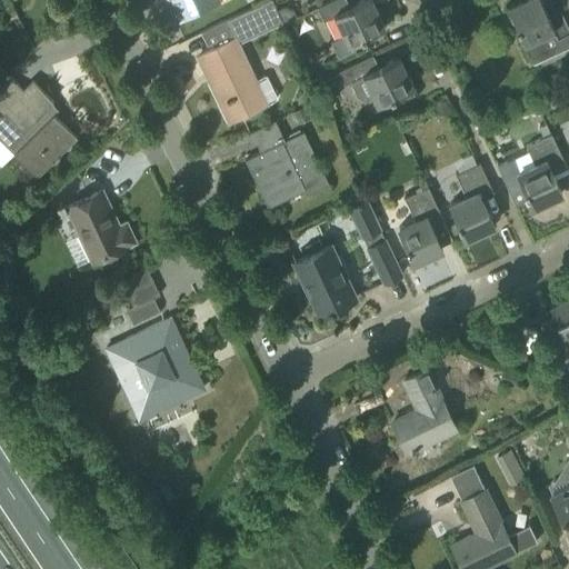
[(168,0),(178,20),(191,15),(211,5),(219,1),(218,0),(168,0)]
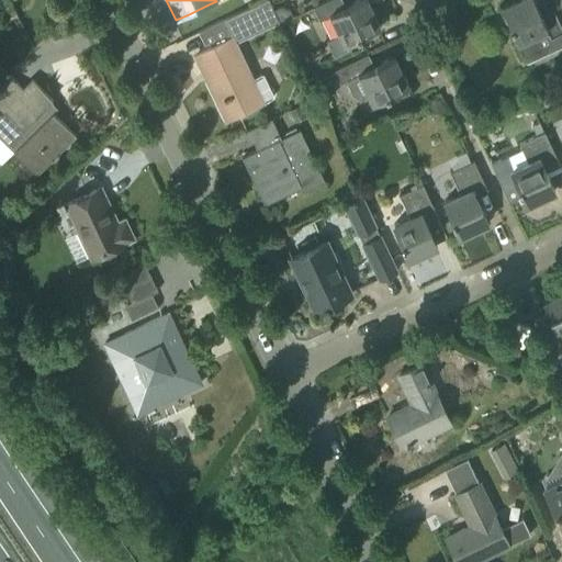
[(268,0),(263,0),(224,20),(231,33),(234,41),(278,21),(268,0)]
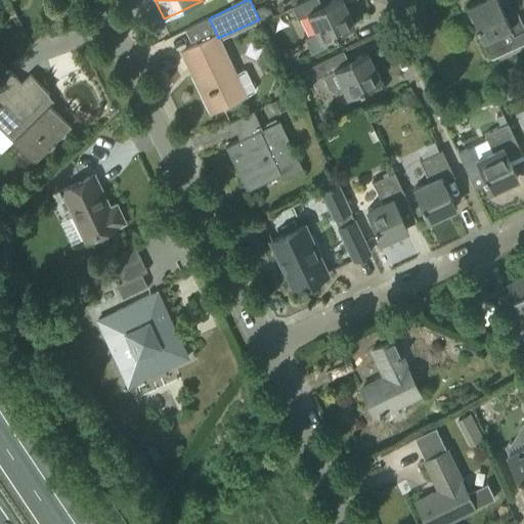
[(320,41),(337,33),(337,32),(354,24),(342,0),(334,0),(321,6),(317,0),(306,0),(298,4),(292,7),(297,19),(307,14),(315,32),(304,38),(311,51),(323,45),(320,41)]
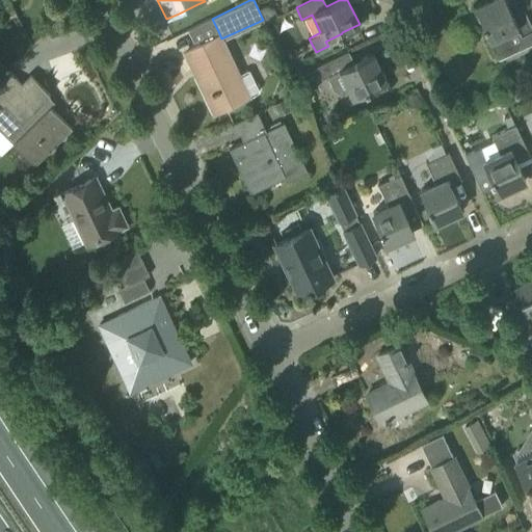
[(531,43),(531,29),(531,27),(522,8),(511,14),(504,0),(486,0),(474,6),(482,24),(481,24),(498,59),(531,43)]
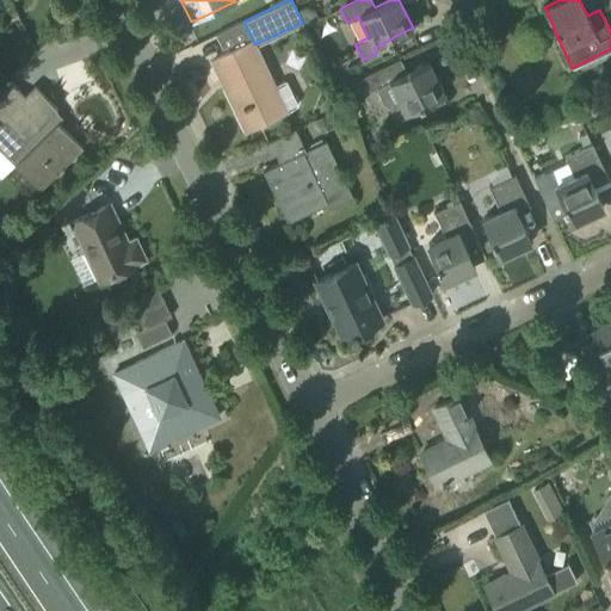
[(218,55),(209,59),(224,91),(245,133),(266,122),(276,117),(296,106),(297,104),(287,82),(284,80),(275,85),(255,44),(246,49),(238,53),(235,47),(218,55)]
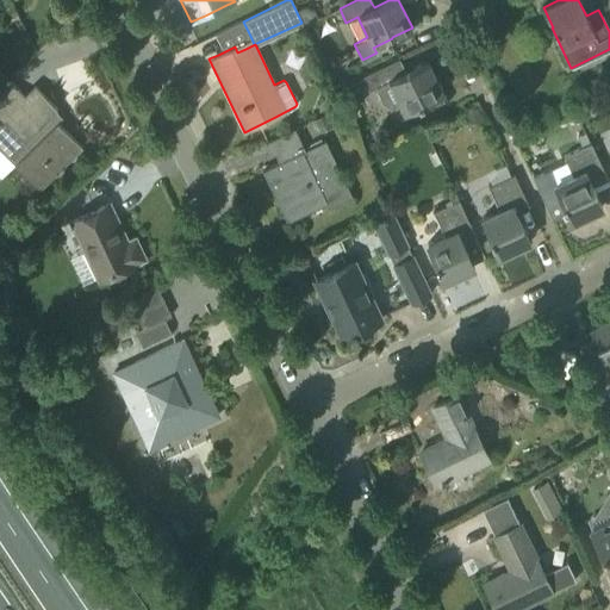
[(392,106),(398,104),(402,113),(423,103),(423,101),(443,92),(428,61),(405,72),(398,58),(362,76),(368,91),(375,87),(383,101),(392,106)]
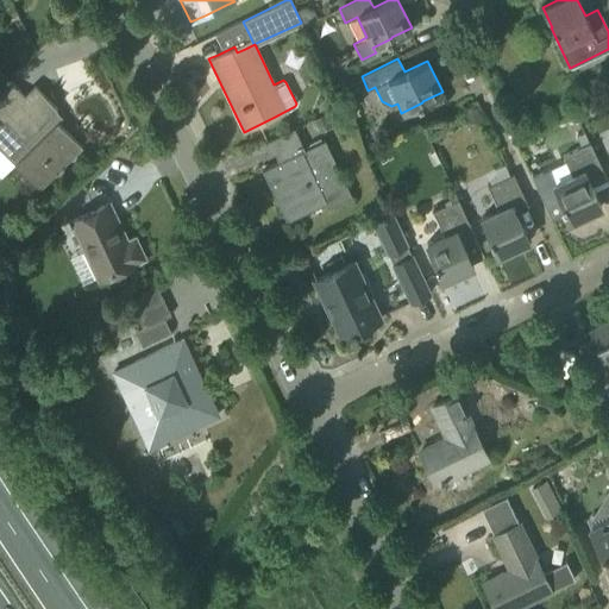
[(39,188),(64,163),(81,146),(50,114),(56,107),(35,86),(25,95),(14,85),(0,98),(0,149),(14,163),(39,188)]
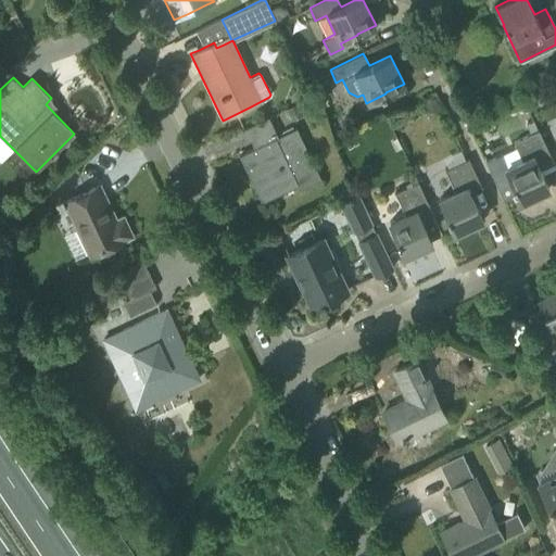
[(258,146),(239,154),(262,202),(263,201),(273,197),(272,194),(273,194),(273,193),(295,182),(299,189),(320,179),(295,127),(277,136),(268,117),(261,121),(241,129),(247,141),(255,138),(258,146)]
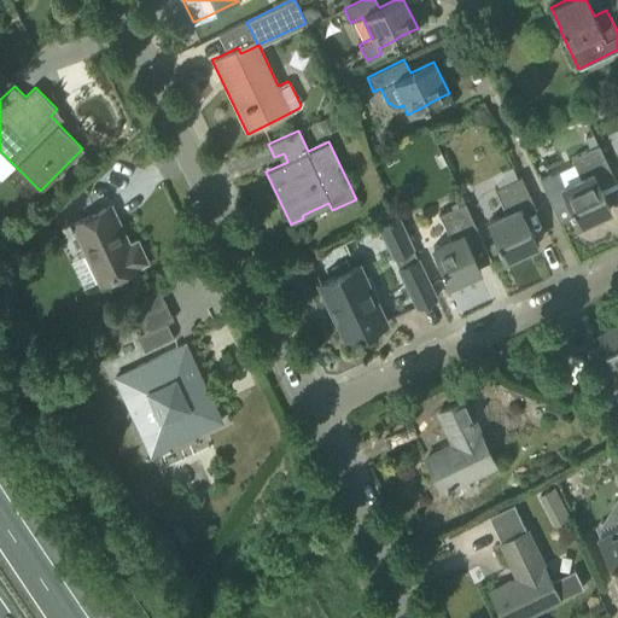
[(593,134),(584,139),(589,149),(598,145),(593,134)]
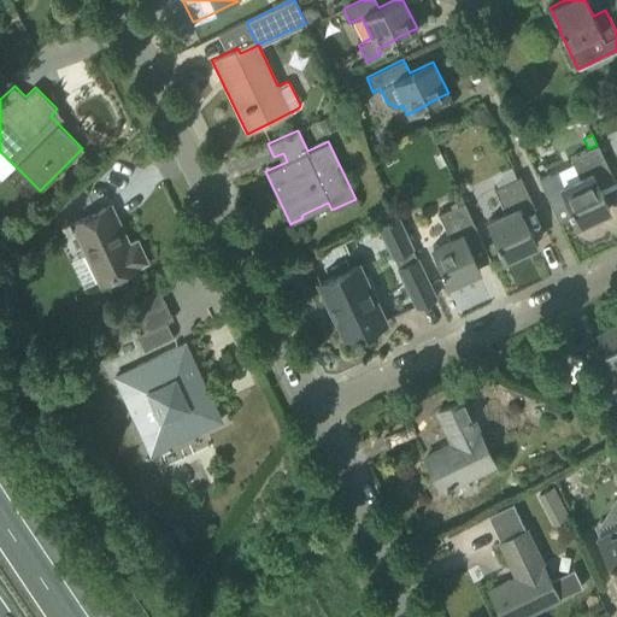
[(538,180),(557,221),(571,215),(576,224),(609,210),(599,188),(613,181),(597,145),(588,148),(570,158),(573,164),(538,180)]
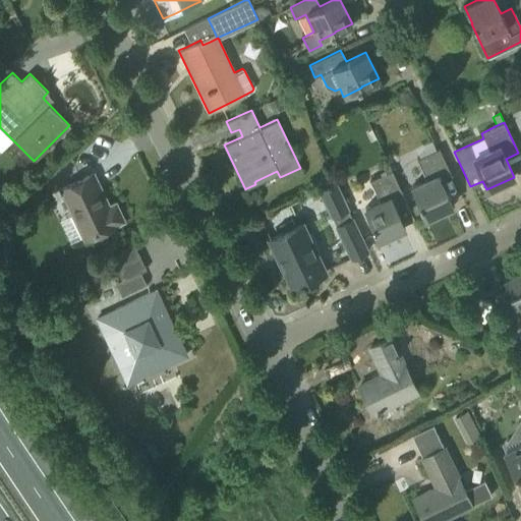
[(419,157),(416,159),(426,179),(411,186),(418,201),(417,203),(424,218),(452,206),(441,182),(452,177),(439,149),(436,150),(431,140),(415,148),(419,157)]
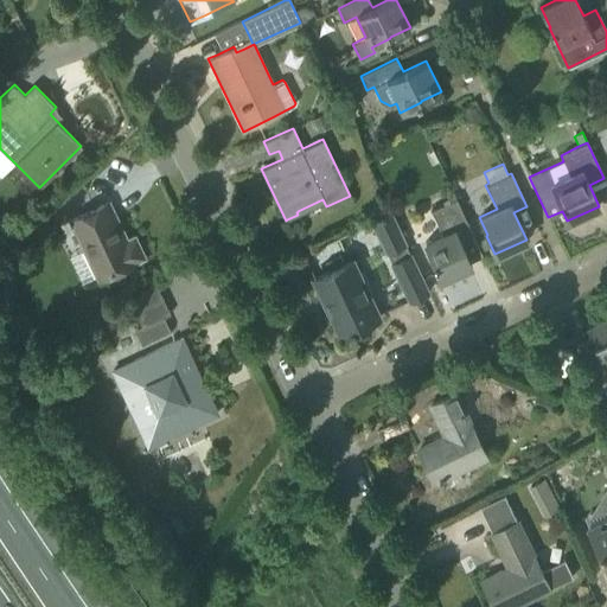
[(472,232),(461,210),(455,198),(430,210),(442,234),(425,242),(433,261),(432,261),(440,280),(471,266),(459,238),(472,232)]
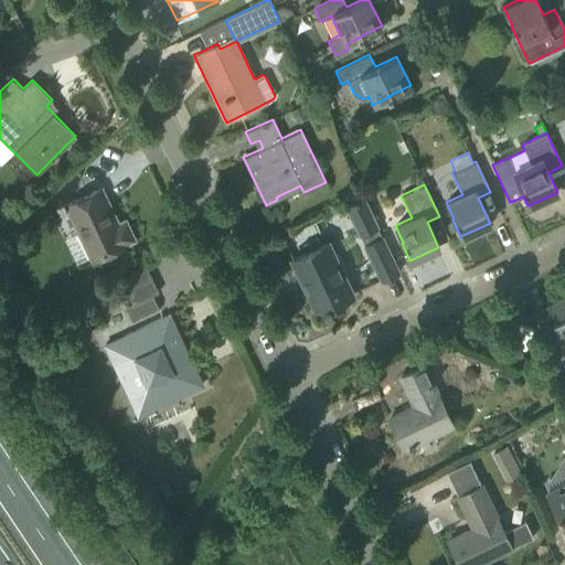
[(92,258),(113,248),(132,240),(125,221),(116,225),(99,190),(66,204),(92,258)]
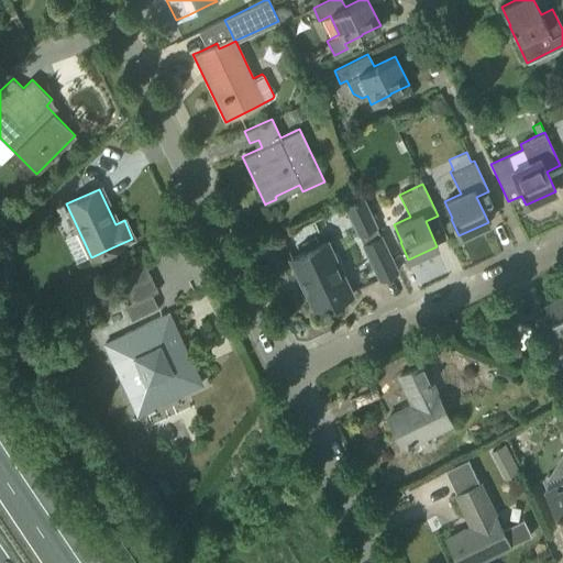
[(397,272),(387,252),(381,236),(362,196),(344,205),(363,244),(371,260),(381,279),(397,272)]
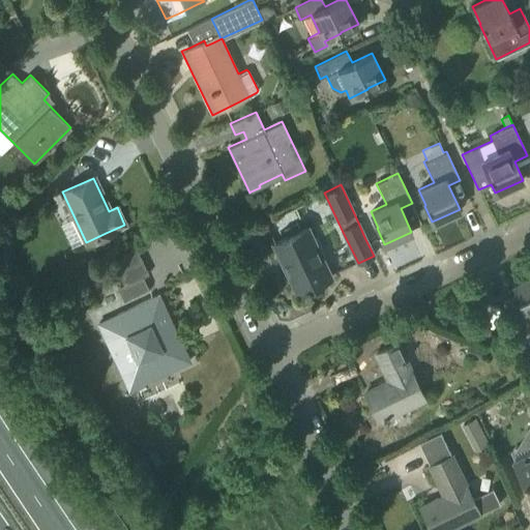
[(330,275),(322,257),(307,227),(273,243),(283,262),(285,261),(298,290),(296,291),(296,292),(303,289),(304,291),(310,289),(308,286),(330,275)]
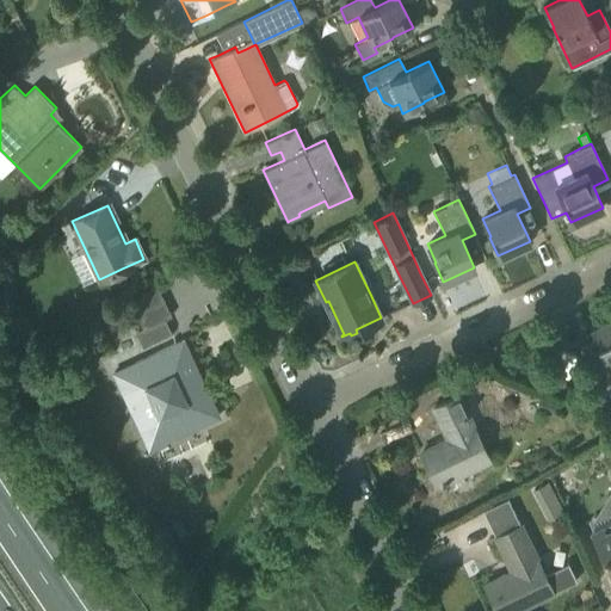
[(130,302),(142,327),(170,314),(155,283),(130,302)]
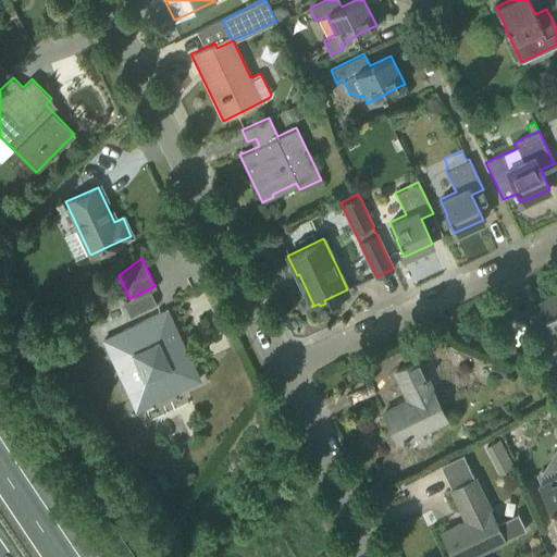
[(556,293),(539,301),(556,339),(555,344),(556,344),(556,293)]
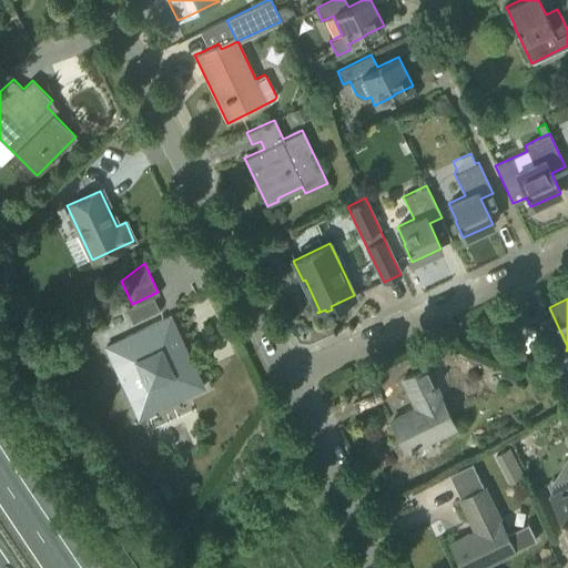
[(138,417),(202,387),(170,316),(105,347),(138,417)]
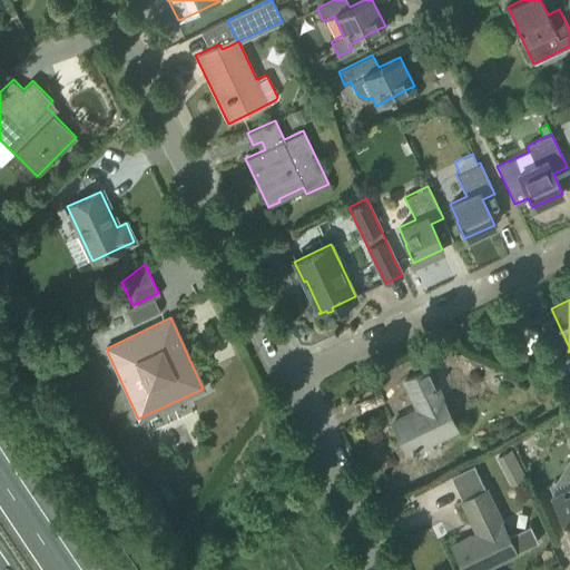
[(517,354),(513,364),(523,367),(527,357),(517,354)]
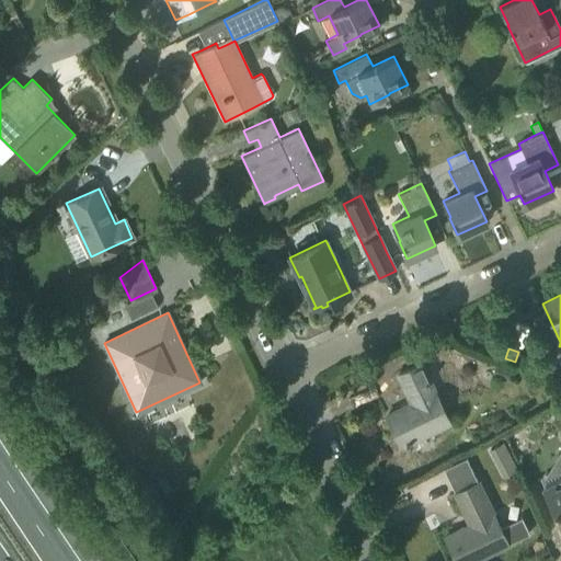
[(448,422),(421,364),(398,375),(411,403),(387,415),(401,445),(405,443),(407,445),(410,443),(409,442),(448,422)]
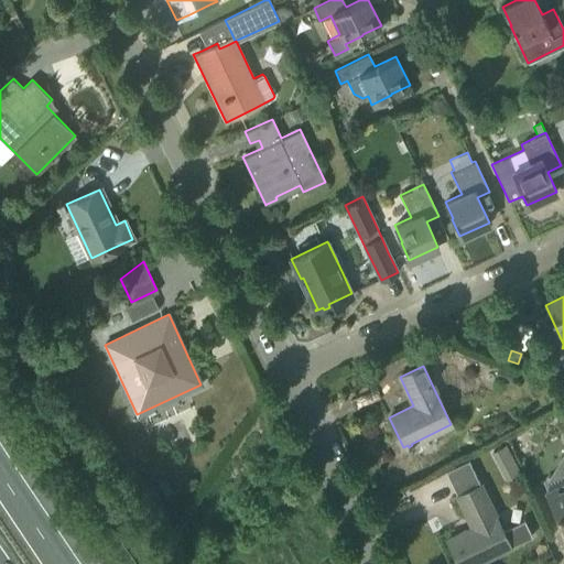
[(506,445),(490,453),(498,467),(512,459),(506,445)]
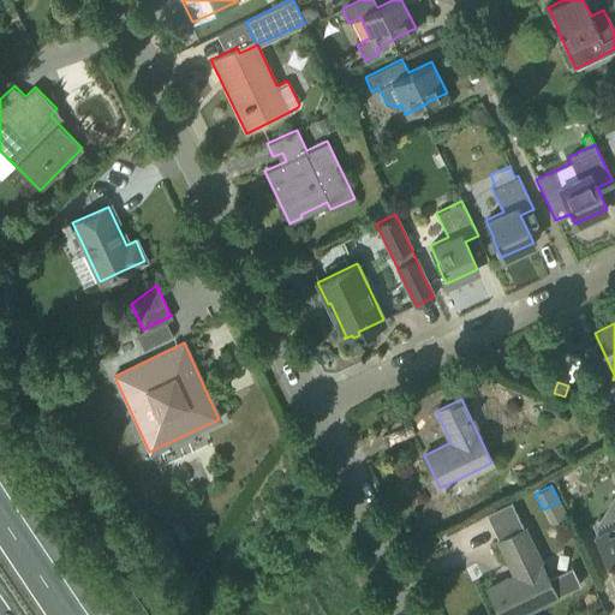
[(614,525),(595,535),(613,571),(609,573),(614,584),(614,583),(614,525)]
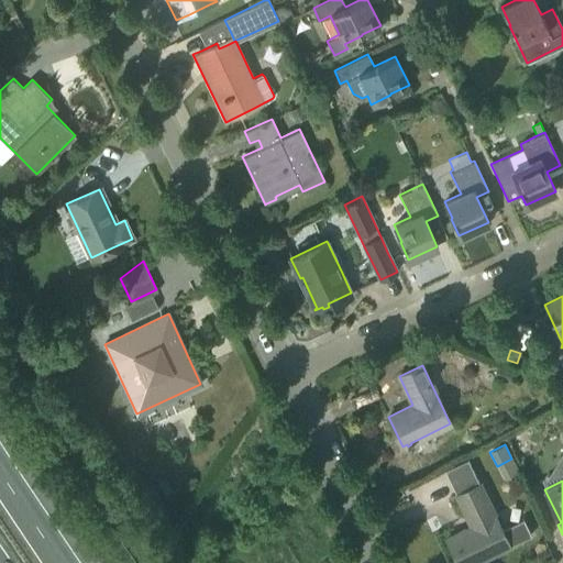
[(478,483),(456,494),(472,526),(446,539),(457,562),(472,562),(509,545),(478,483)]
